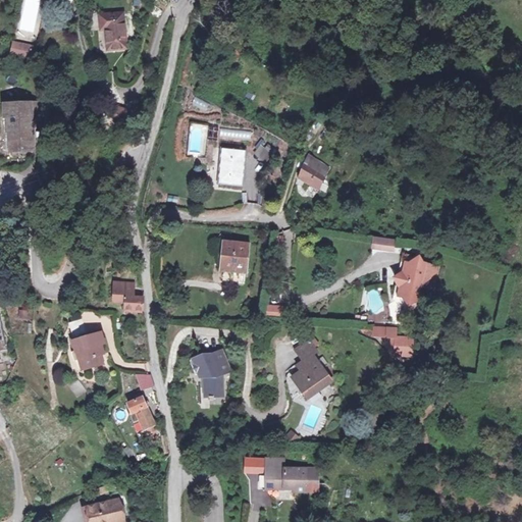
[(109,22),(111,39),(120,38),(121,43),(129,41),(125,7),(103,10),(104,23),(109,22)]
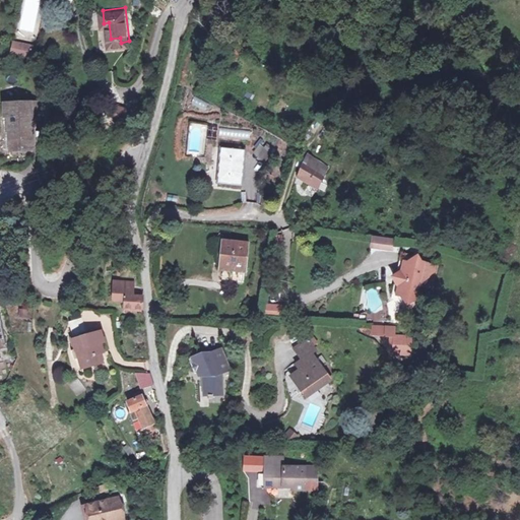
[(41,44),(36,43),(17,40),(15,51),(39,55),(41,44)]
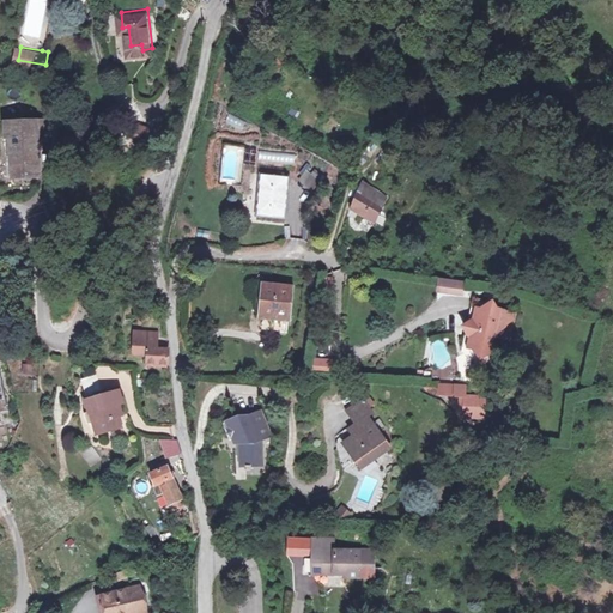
[(162,122),(145,119),(141,134),(159,138),(162,122)]
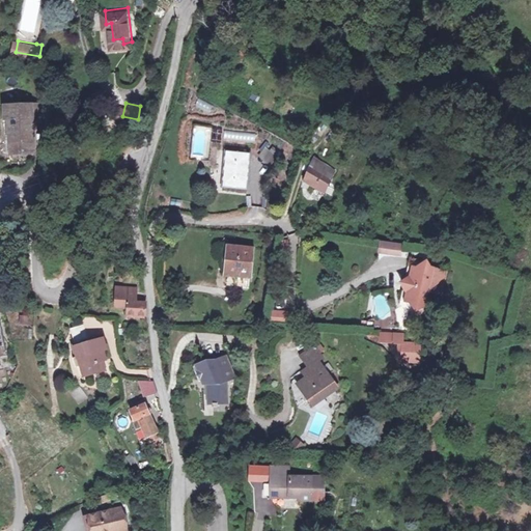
[(45,104),(3,106),(4,119),(7,119),(9,155),(33,154),(33,121),(47,120),(45,104)]
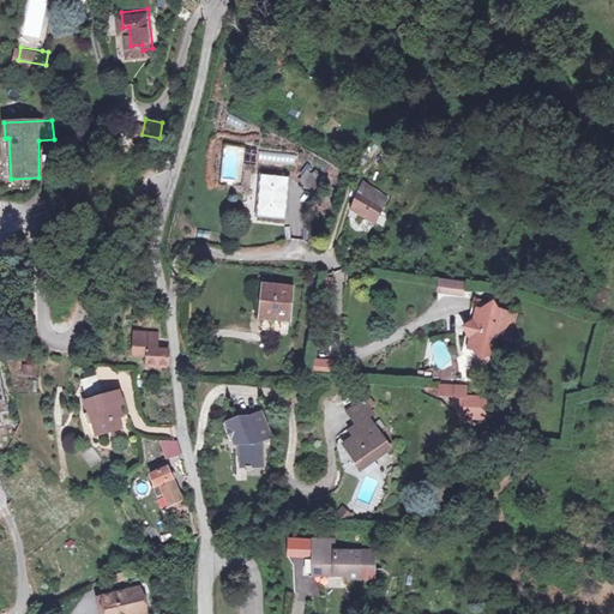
[(312,167),(300,181),(313,192),(325,176),(312,167)]
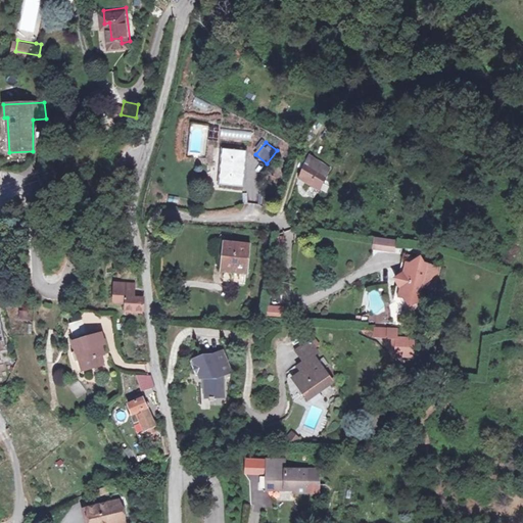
[(240,153),(218,149),(210,183),(234,187),(240,153)]
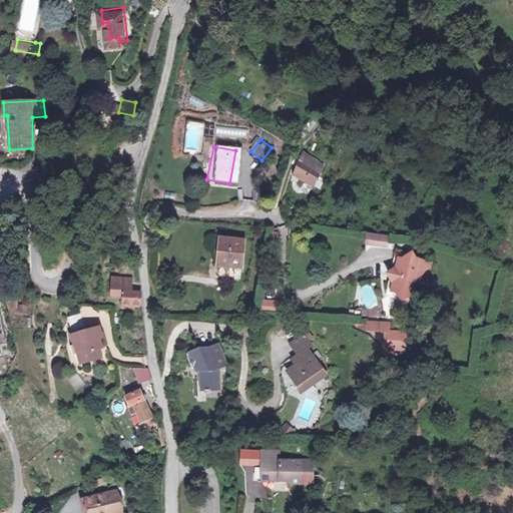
[(304,151),(300,159),(304,162),(309,153),(304,151)]
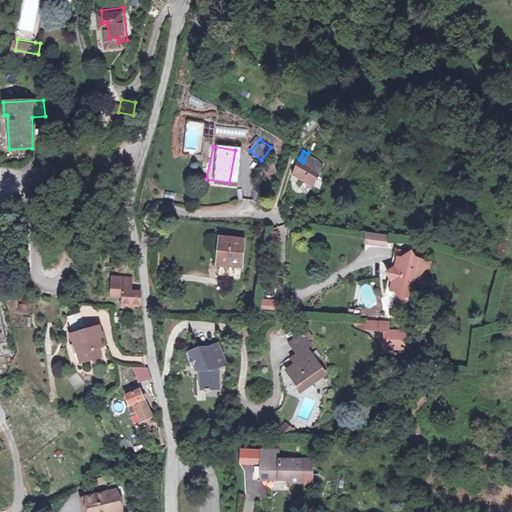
[(317,159),(308,153),(303,162),(299,159),(291,173),(310,183),(321,164),(317,160),(317,159)]
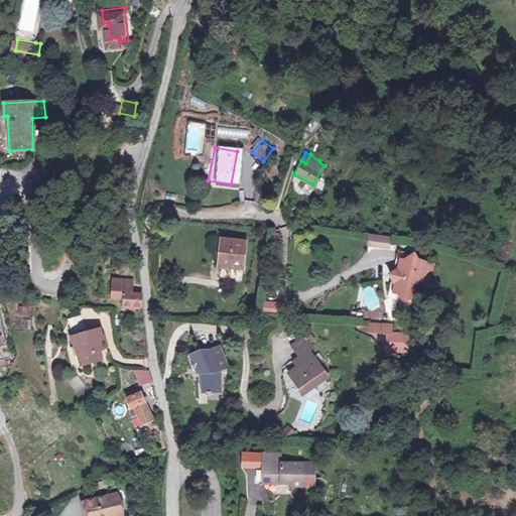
[(368,234),(366,245),(386,249),(387,237),(368,234)]
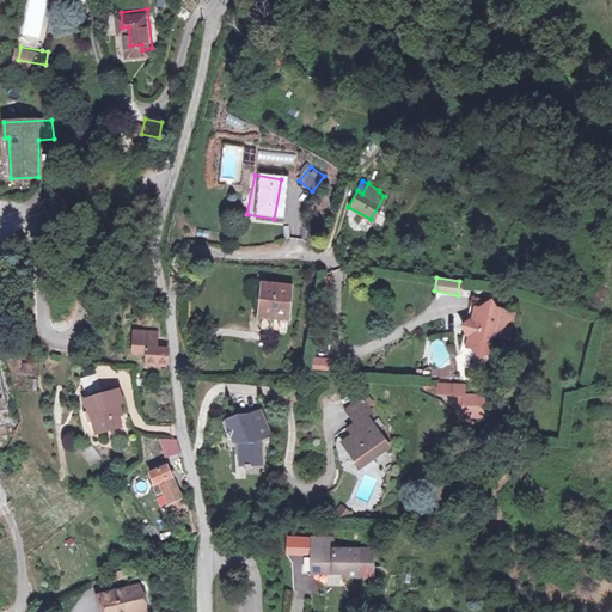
[(289,283),(263,280),(259,313),(286,317),(289,283)]
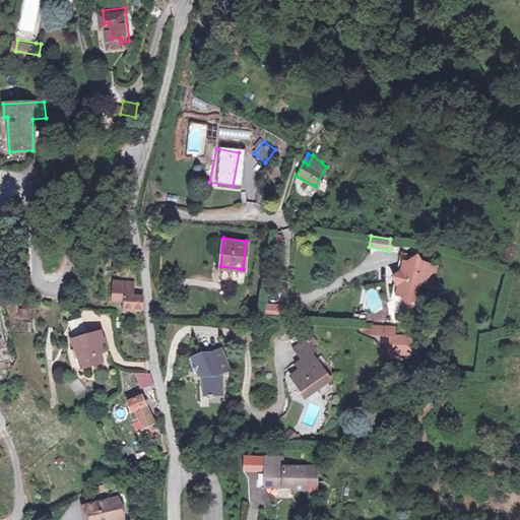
[(417,261),(415,257),(399,254),(391,296),(400,298),(406,306),(414,300),(417,301),(418,293),(420,284),(435,286),(439,265),(417,261)]
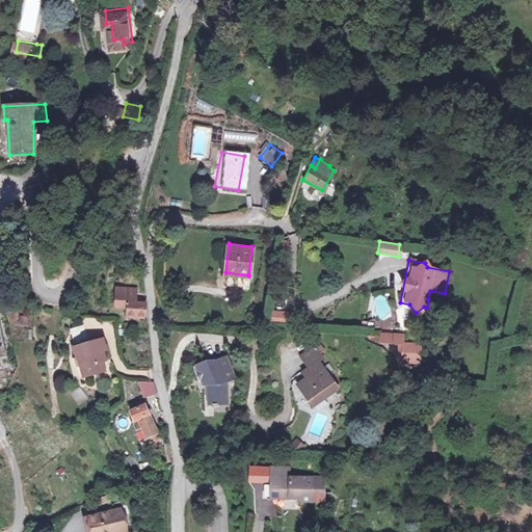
[(129,315),(147,317),(145,301),(136,301),(135,288),(115,289),(117,308),(130,308),(129,315)]
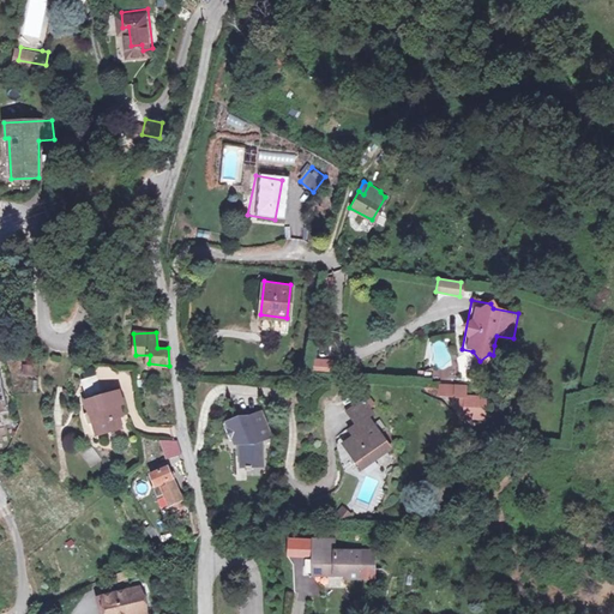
[(489,354),(480,361),(474,365),(467,378),(473,380),(483,374),(498,357),(500,347),(494,345),(493,355),(489,354)]
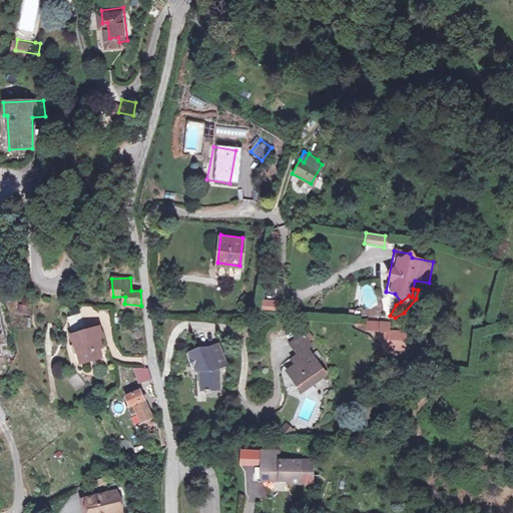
[(264,303),(264,310),(277,311),(278,304),(264,303)]
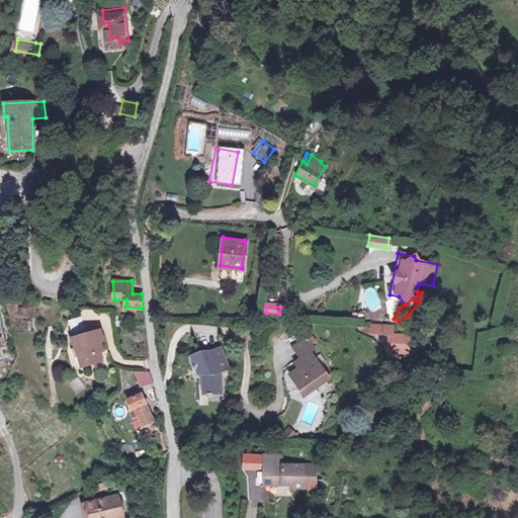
[(18,308),(19,317),(30,316),(29,307),(18,308)]
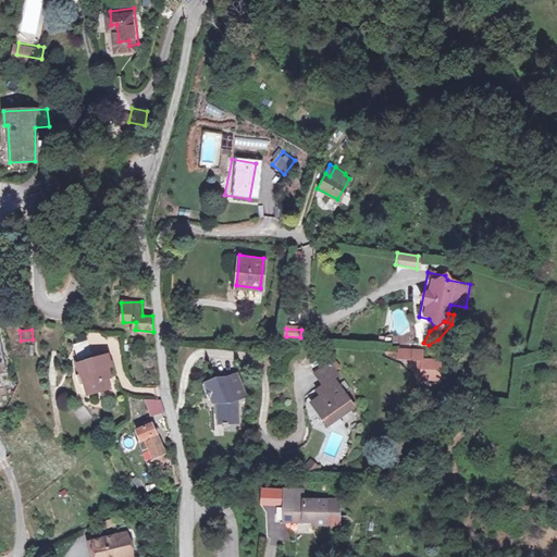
[(0,418),(1,420),(15,396),(0,332),(0,418)]
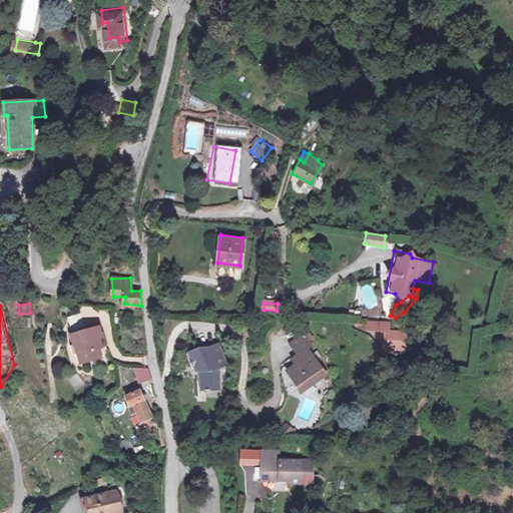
[(75,317),(80,330),(84,329),(91,327),(86,312),(75,317)]
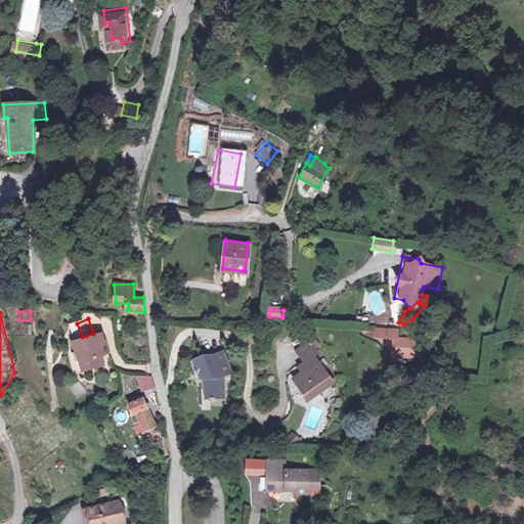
[(416,359),(415,338),(399,338),(398,328),(387,329),(388,360),(416,359)]
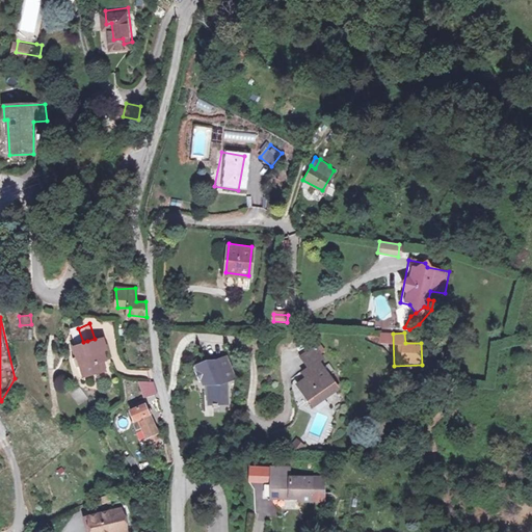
[(107,336),(95,339),(96,344),(88,346),(77,350),(79,356),(79,357),(82,356),(85,365),(83,366),(86,375),(109,369),(106,360),(109,357),(106,350),(111,349),(107,336)]
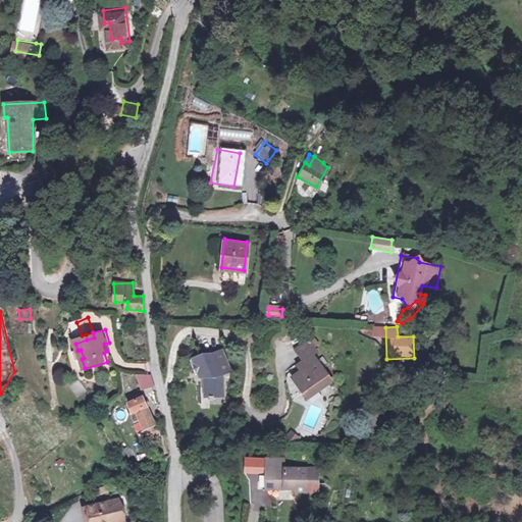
[(305,362),(315,354),(319,351),(316,348),(320,345),(315,337),(297,351),(305,362)]
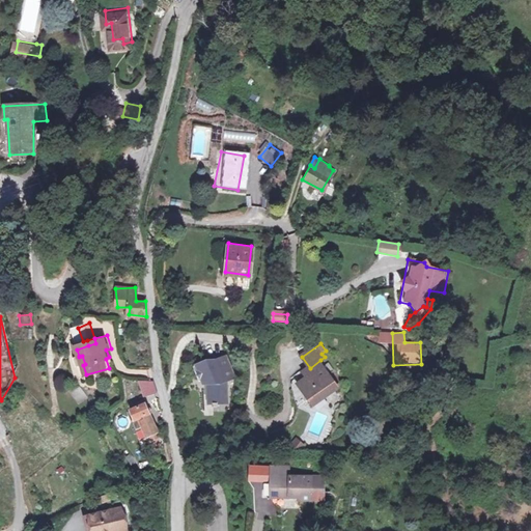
[(226,380),(234,376),(227,355),(208,362),(207,359),(193,364),(197,375),(200,374),(202,382),(206,382),(207,392),(212,392),(213,406),(216,404),(216,402),(227,401),(226,380)]
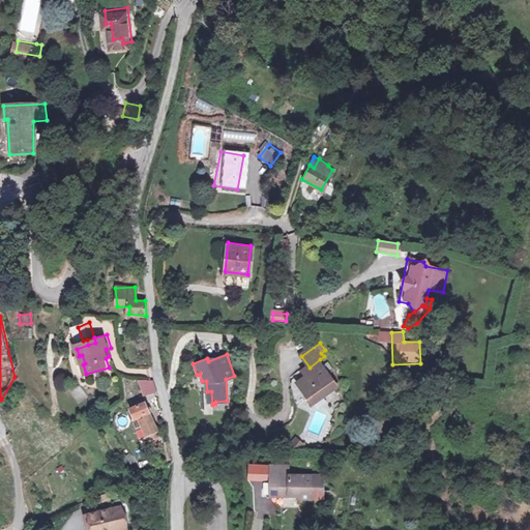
[(79,355),(75,357),(78,366),(83,364),(85,363),(82,355),(79,356),(79,355)]
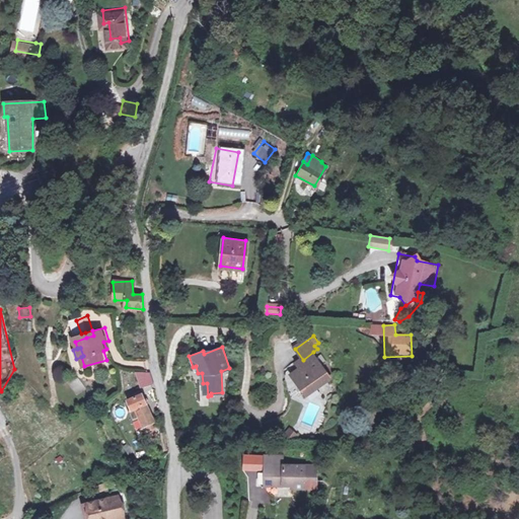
[(303,360),(297,364),(301,370),(317,358),(313,352),(303,360)]
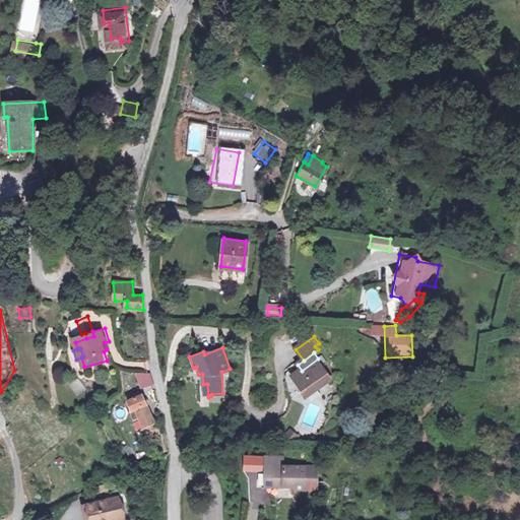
[(318,359),(302,371),(294,377),(308,396),(332,379),(323,366),(329,362),(323,354),(318,359)]
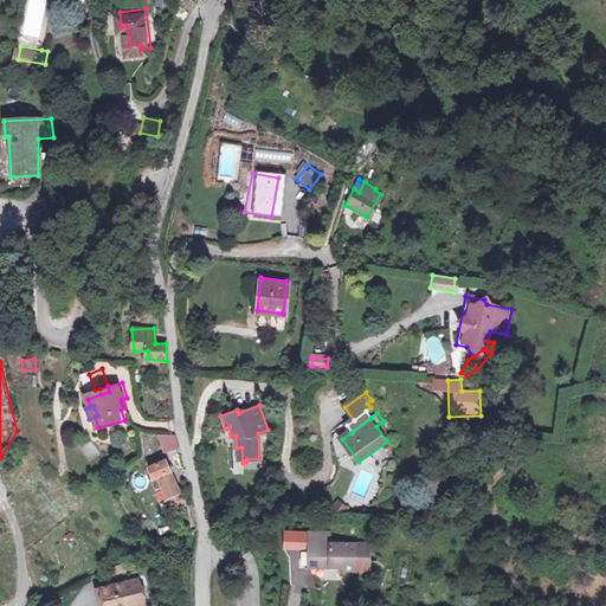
[(188,507),(166,457),(154,463),(155,466),(150,469),(154,477),(152,479),(158,492),(166,488),(171,497),(173,496),(179,510),(188,507)]
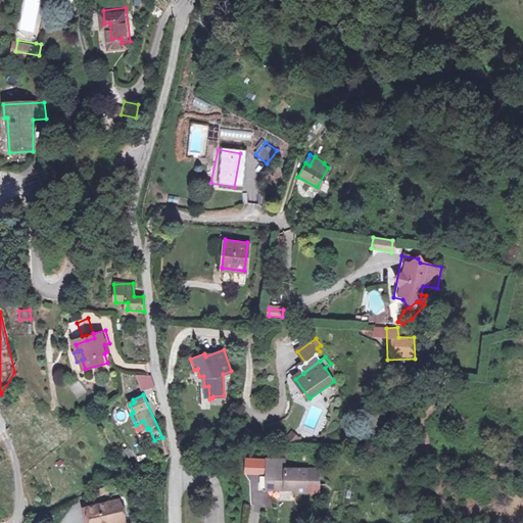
[(264,459),(264,468),(282,467),(282,458),(264,459)]
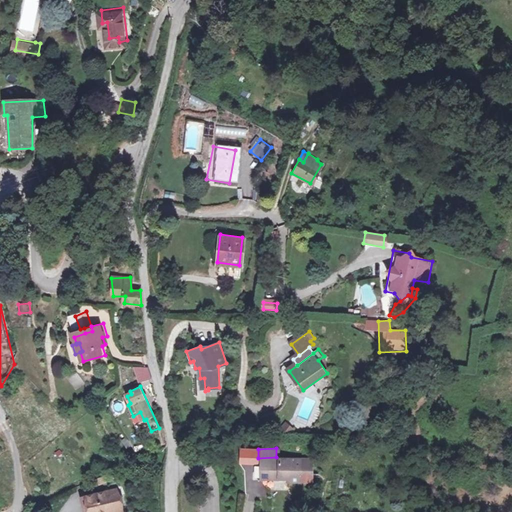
[(276,457),(258,458),(259,478),(287,477),(287,480),(299,479),(299,469),(310,468),(309,456),(276,457)]
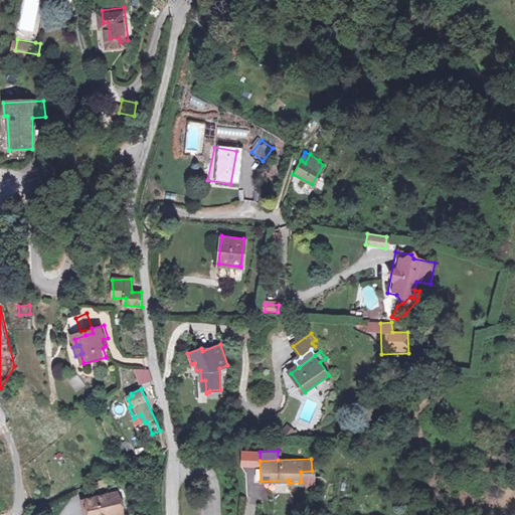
[(301,472),(301,482),(312,482),(312,471),(301,472)]
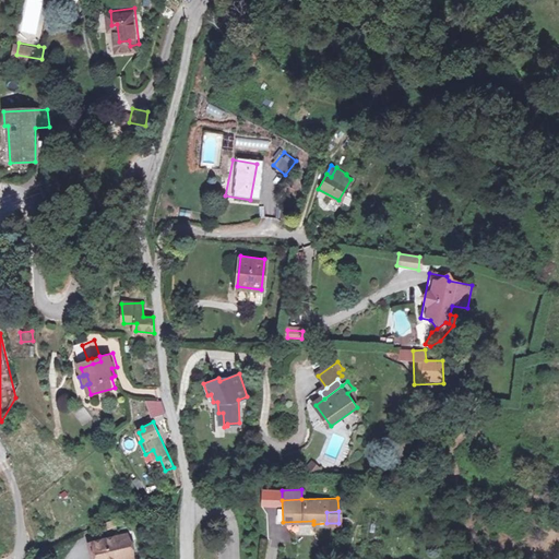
[(134,558),(129,536),(93,545),(96,558),(134,558)]
